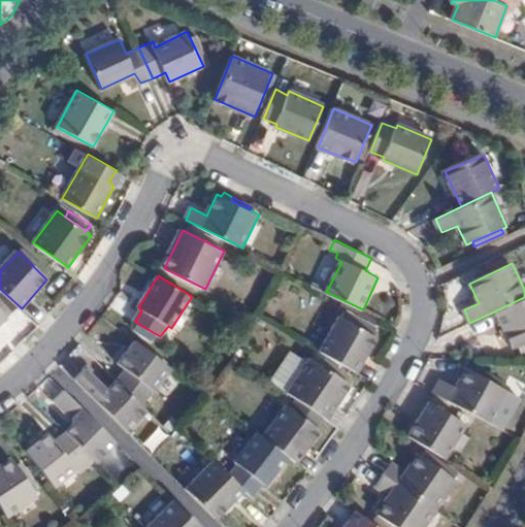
[(0,321),(12,310),(0,295),(0,321)]
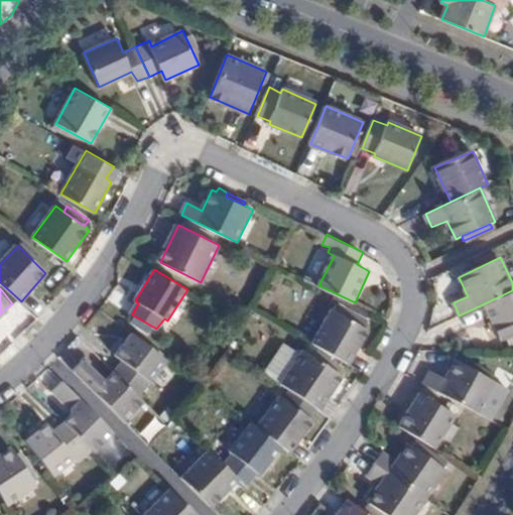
[(512,290),(485,303),(502,340),(512,335),(512,290)]
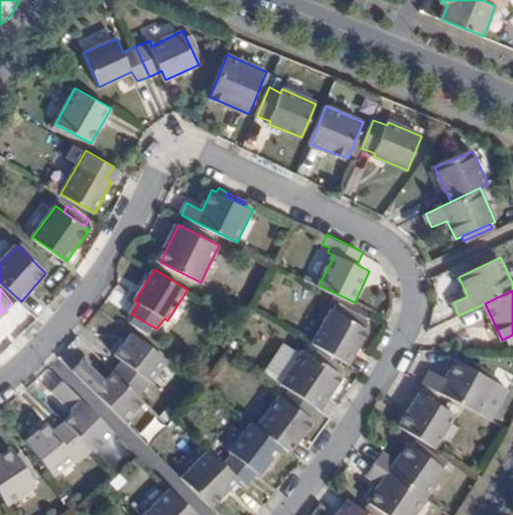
[(347,361),(349,363),(369,330),(365,328),(347,316),(351,309),(339,302),(314,343),(317,345),(347,361)]
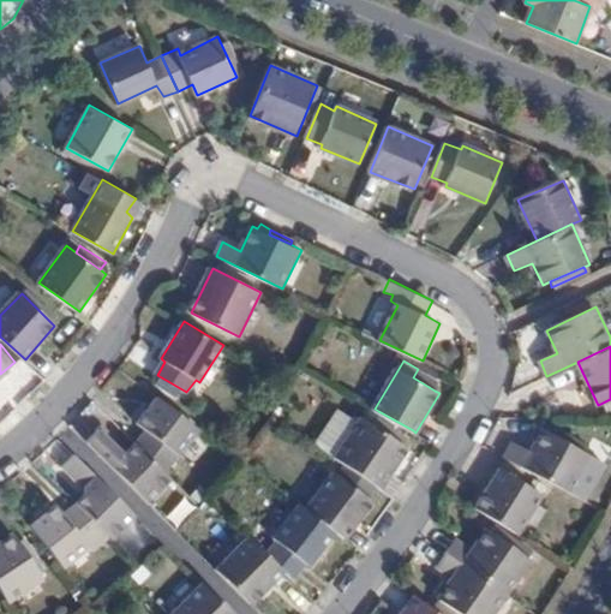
[(413,377),(435,391),(439,380),(418,369),(413,377)]
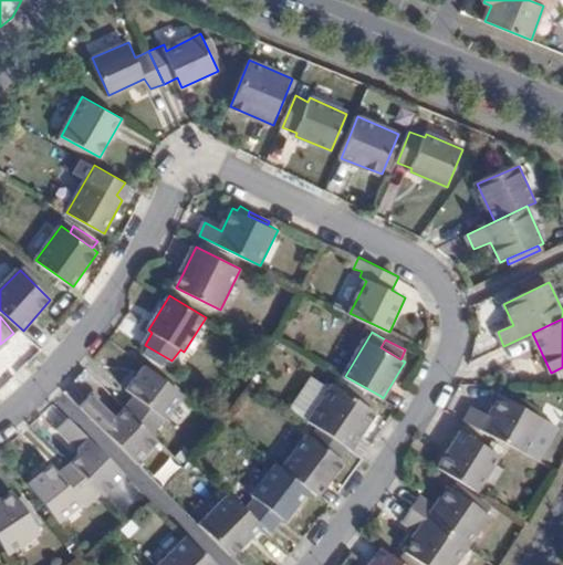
[(134,397),(125,407),(152,432),(163,417),(166,420),(185,393),(147,364),(128,390),(134,397)]
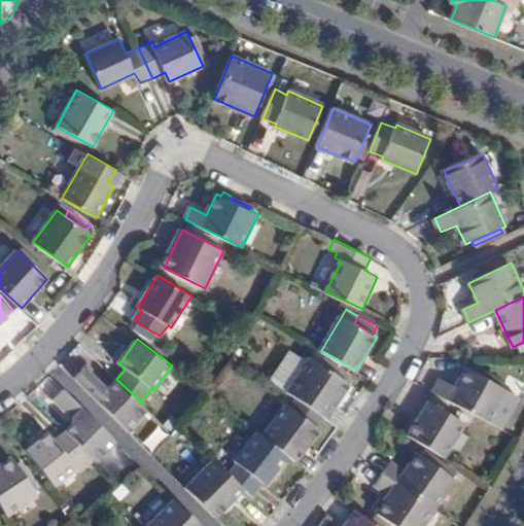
[(317,361),(346,380),(354,369),(324,352),(317,361)]
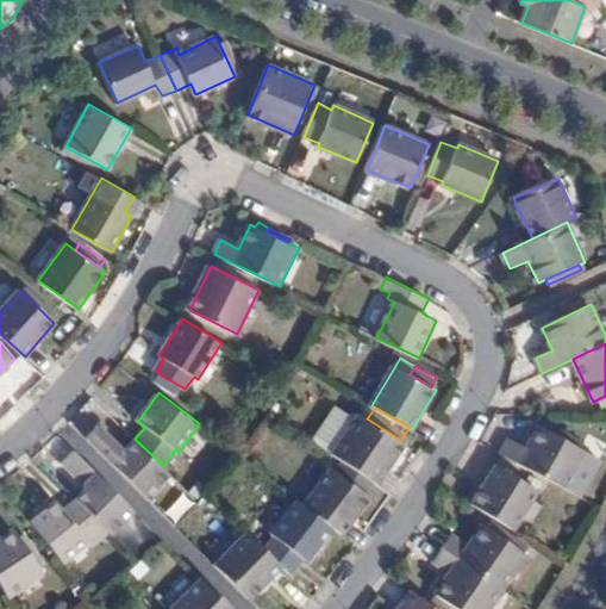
[(360,414),(333,454),(345,461),(380,484),(406,443),(400,440),(367,418),(360,414)]
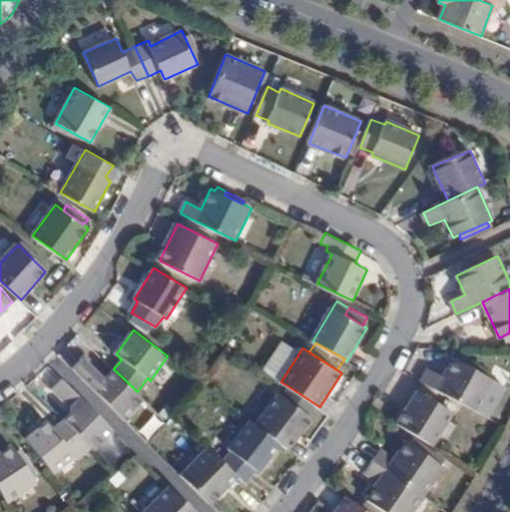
[(82,359),(72,366),(125,418),(144,399),(137,392),(113,369),(107,376),(98,376),(82,359)]
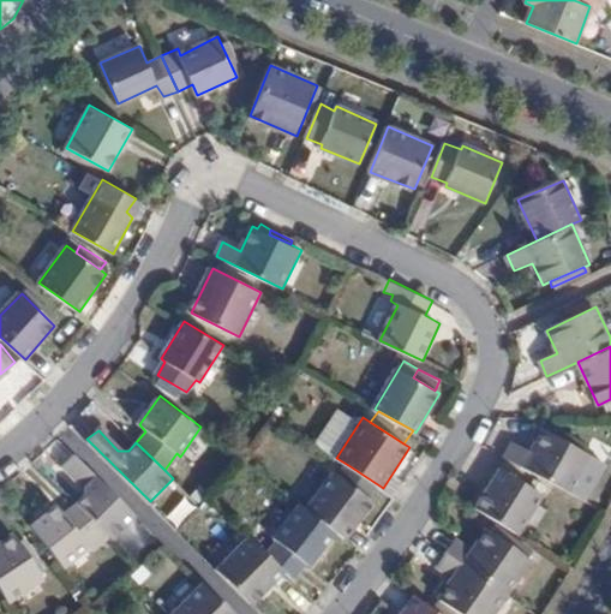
[(517,442),(508,457),(571,492),(591,454),(546,430),(534,452),(517,442)]
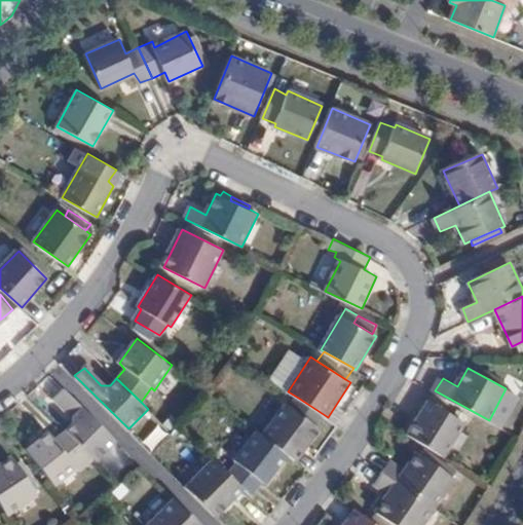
[(72,423),(66,429),(95,457),(98,461),(117,440),(64,386),(52,399),(72,416),(72,423)]
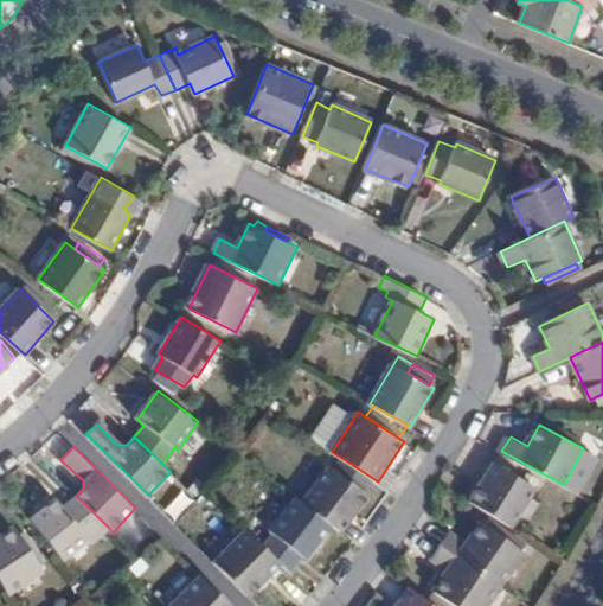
[(369,492),(378,482),(344,459),(338,469),(369,492)]
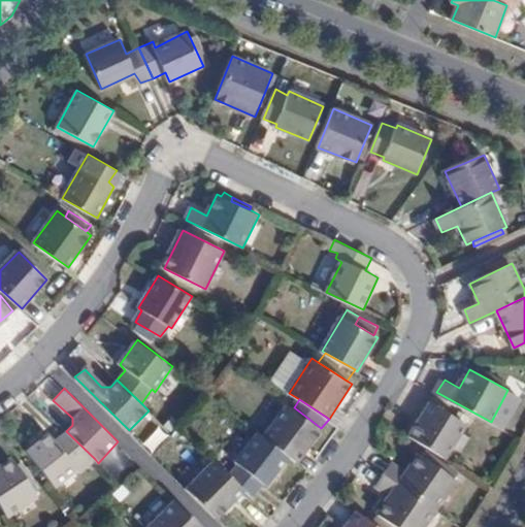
[(432,402),(411,436),(446,458),(467,424),(432,402)]
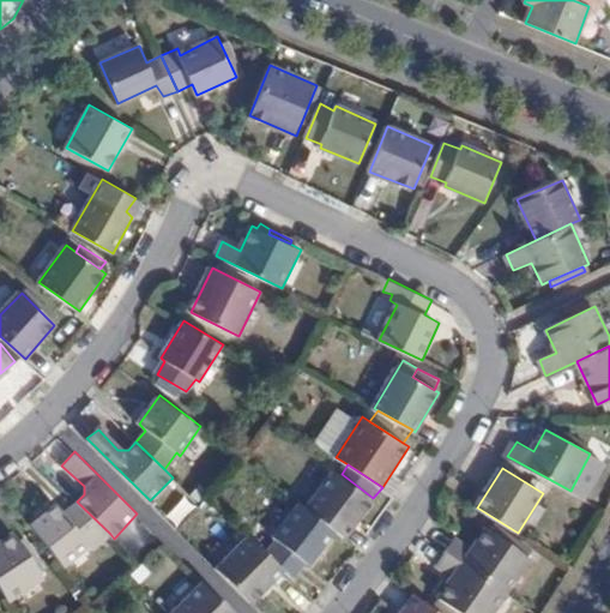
[(336,529),(348,539),(376,500),(373,498),(342,474),(337,469),(307,508),(336,529)]
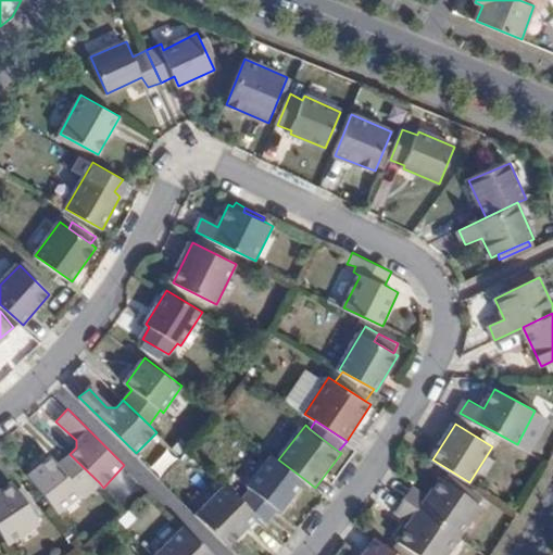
[(100,483),(70,454),(59,465),(52,456),(29,475),(59,512),(80,494),(85,497),(100,483)]
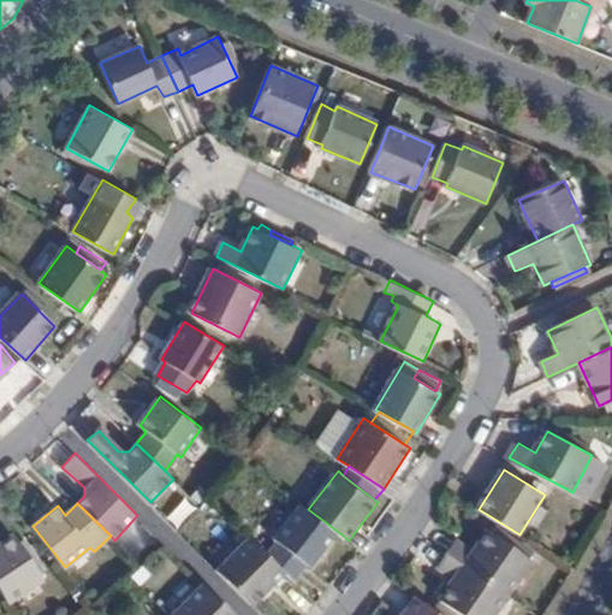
[(308,509),(301,503),(274,538),(277,540),(267,553),(295,580),(308,563),(310,566),(337,531),(308,509)]
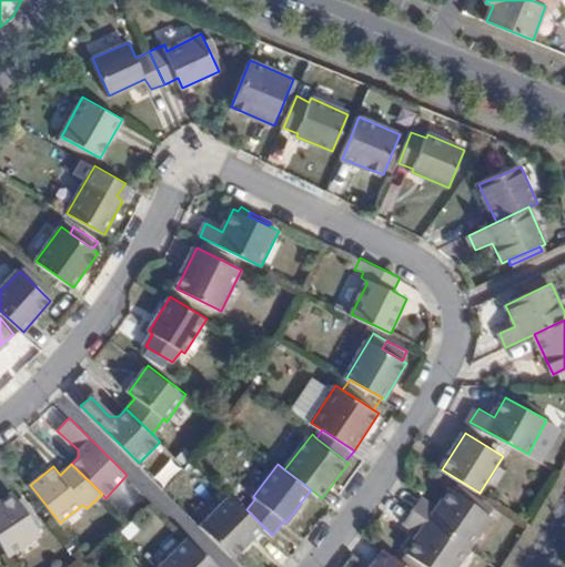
[(422,497),(414,509),(467,546),(488,512),(453,489),(441,508),(422,497)]
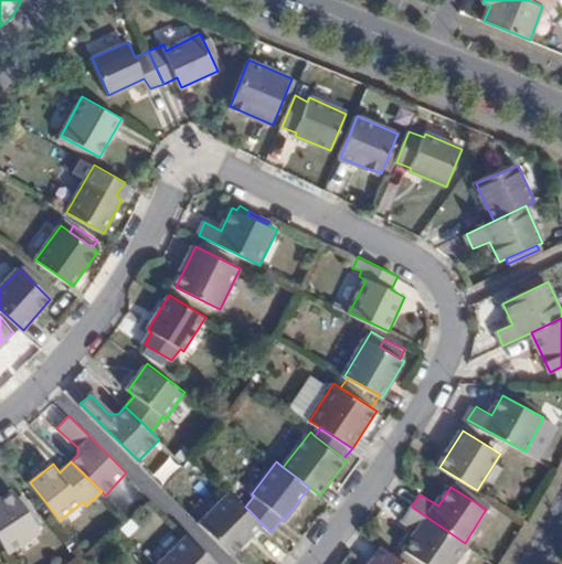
[(0,539),(7,550),(40,530),(36,524),(43,521),(36,511),(30,515),(18,496),(13,490),(0,498),(0,539)]
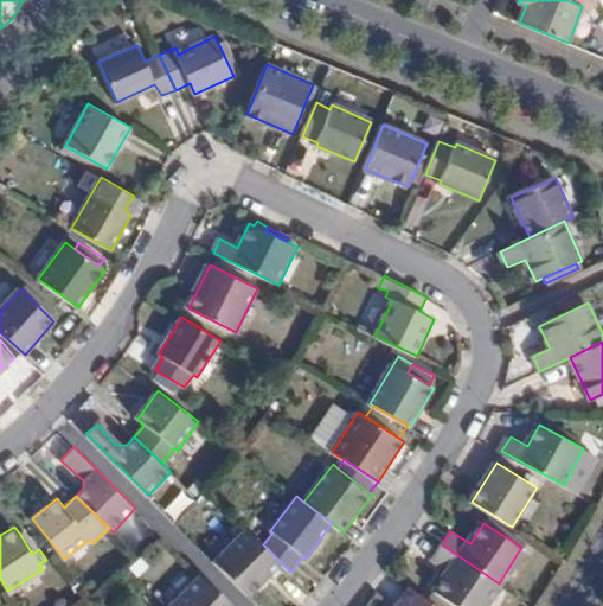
[(26,529),(19,533),(32,554),(39,549),(26,529)]
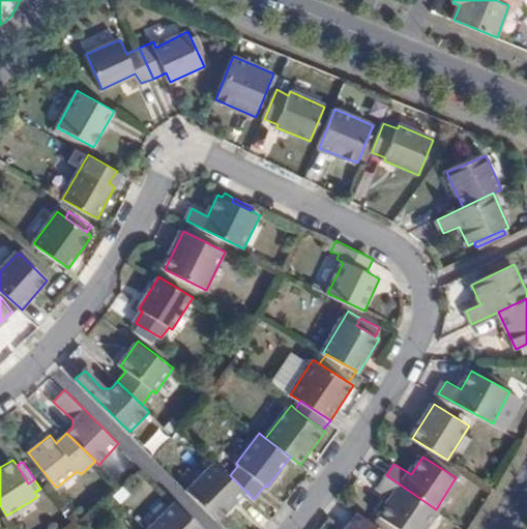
[(216,462),(188,491),(217,520),(247,493),(216,462)]
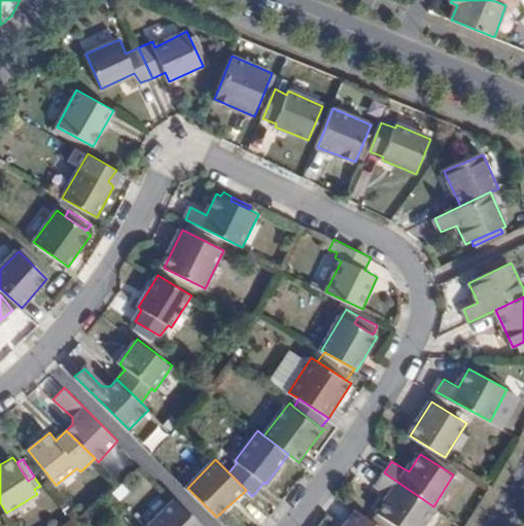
[(420,525),(433,506),(384,472),(376,485),(393,497),(381,518),(393,525),(420,525)]
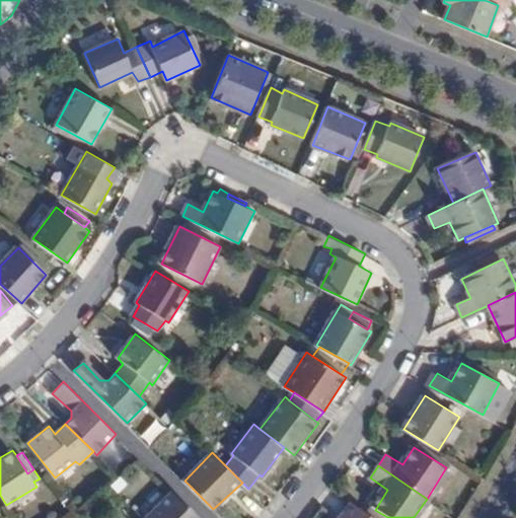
[(201,517),(173,491),(146,517),(201,517)]
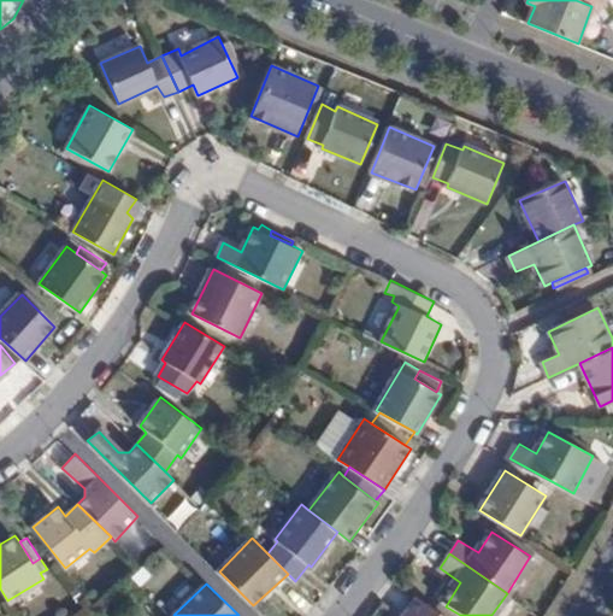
[(442,615),(418,597),(402,615),(442,615)]
